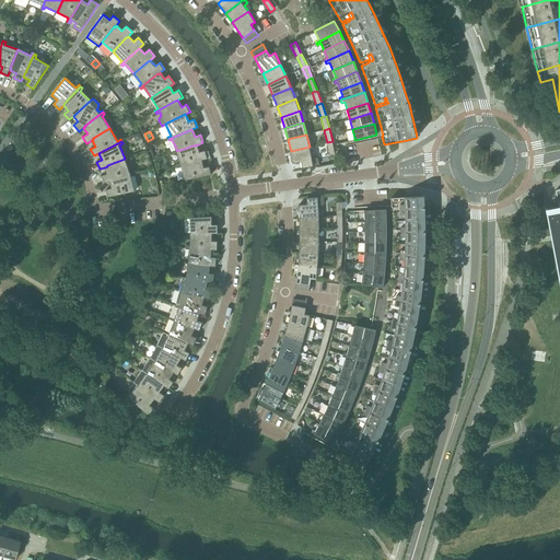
[(177,164),(178,166),(200,160),(200,161),(202,160),(208,159),(206,150),(200,152),(198,144),(196,146),(196,144),(177,151),(181,163),(177,164)]
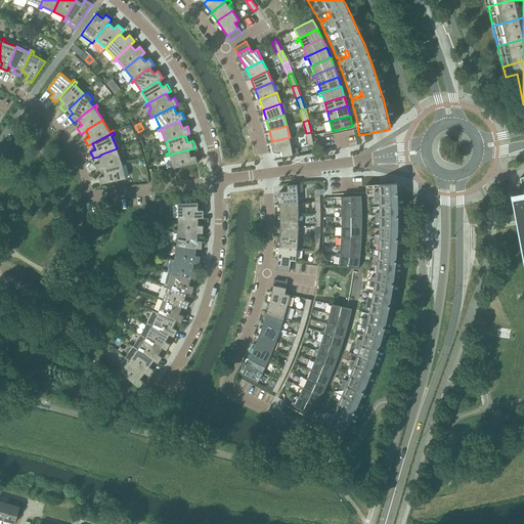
[(290,137),(272,141),(274,153),(282,150),(284,157),(299,154),(298,147),(292,148),(290,137)]
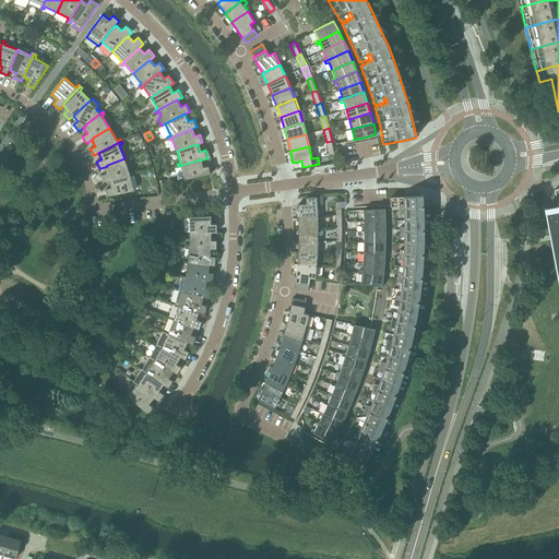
[(105,182),(110,181),(113,180),(111,180),(133,173),(133,170),(130,171),(125,158),(107,165),(107,166),(105,167),(107,174),(102,175),(105,182)]
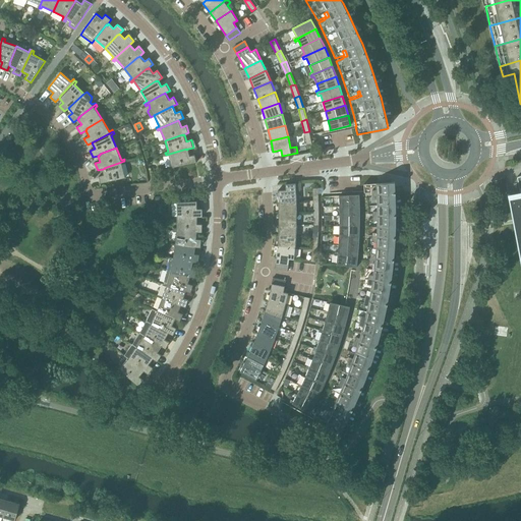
[(186,149),(166,155),(166,157),(169,156),(172,168),(196,162),(195,155),(190,156),(188,149),(186,150),(186,149)]
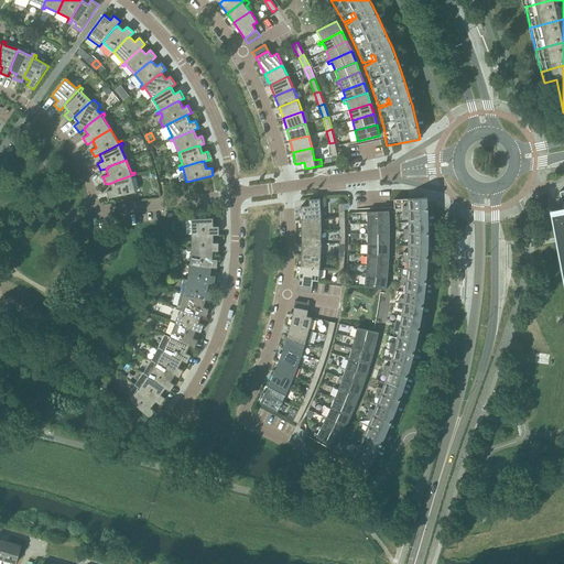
[(114,182),(111,183),(112,190),(107,191),(109,198),(136,193),(132,177),(136,177),(134,174),(112,182),(114,182)]
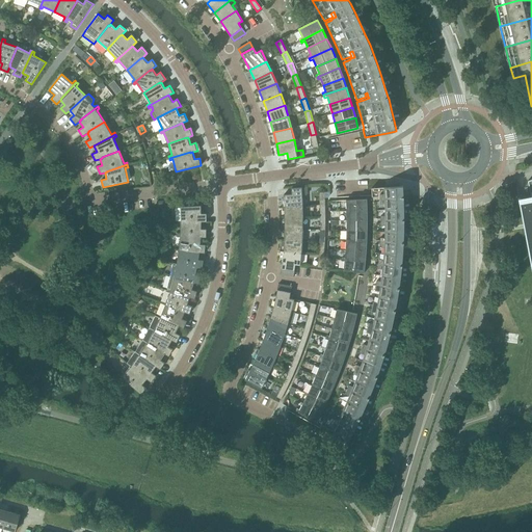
[(381,215),(381,216),(373,216),(373,231),(373,243),(372,256),(381,257),(382,253),(384,253),(384,258),(384,259),(379,259),(372,259),(370,273),(366,298),(376,300),(376,296),(379,296),(378,301),(378,302),(373,301),(373,302),(366,300),(363,315),(358,333),(356,340),(366,342),(367,339),(370,339),(369,343),(368,345),(364,343),(363,344),(356,342),(349,364),(344,376),(343,379),(352,383),(353,379),(355,380),(354,386),(353,386),(349,384),(342,382),(337,396),(330,407),(326,417),(322,424),(342,435),(349,440),(354,429),(355,428),(361,418),(365,408),(370,397),(373,388),(377,377),(378,375),(381,365),(384,355),(388,344),(391,331),(394,321),(396,310),(398,299),(399,289),(401,276),(402,264),(403,254),(404,242),(404,231),(404,221),(404,209),(404,198),(403,185),(395,186),(372,188),(372,195),(372,196),(373,196),(373,214),(383,213),(383,210),(386,210),(386,214),(386,215),(381,215)]
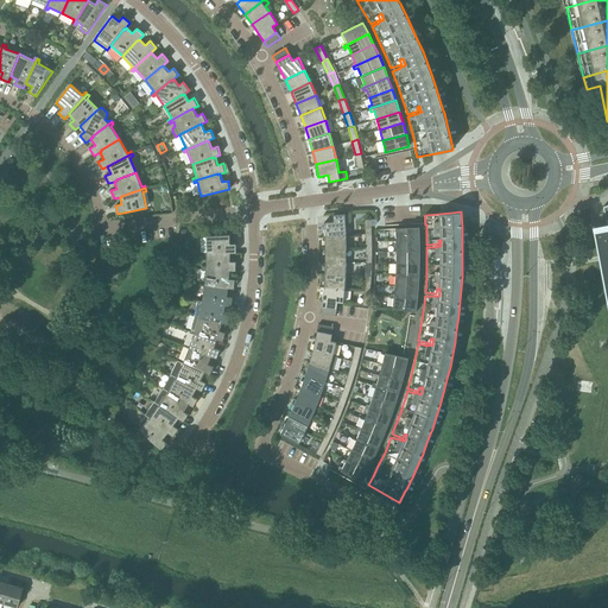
[(324,222),(325,236),(347,235),(346,222),(352,221),(352,213),(334,215),(334,222),(324,222)]
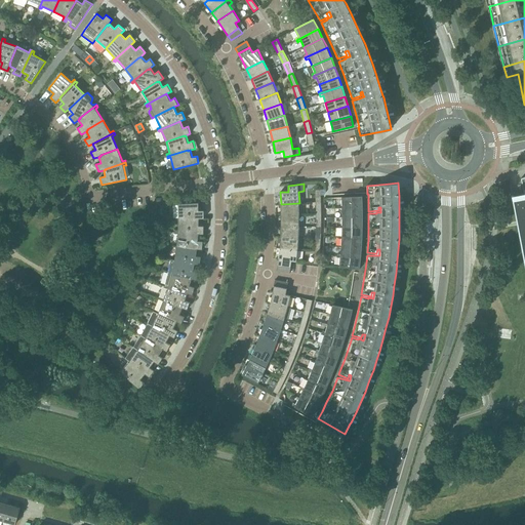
[(362,196),(341,197),(341,200),(342,207),(363,207),(362,196)]
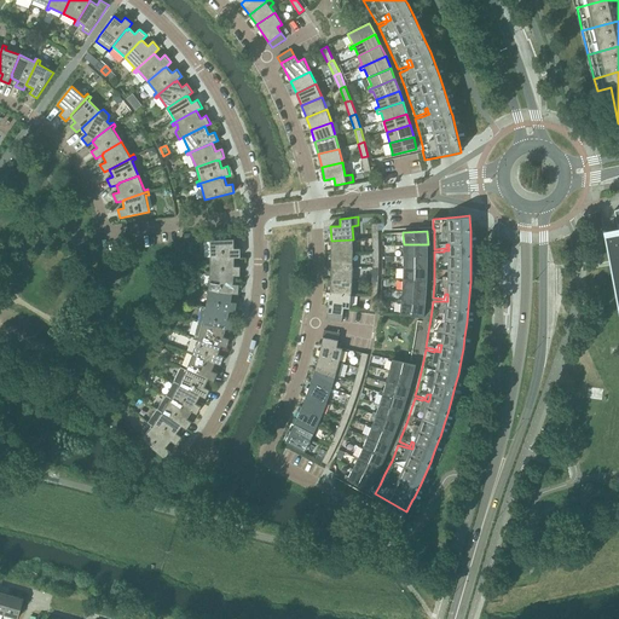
[(210,243),(210,258),(232,258),(235,258),(241,258),(241,248),(235,248),(235,239),(207,241),(207,243),(210,243)]
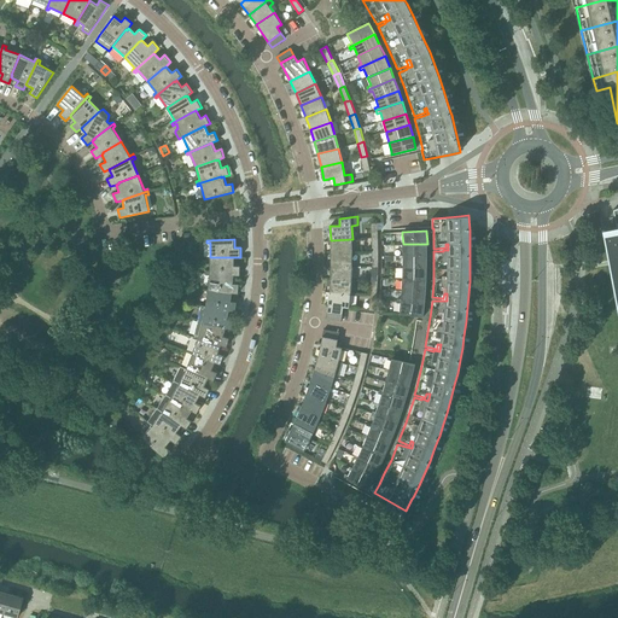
[(331,240),(331,252),(353,252),(353,239),(331,240)]
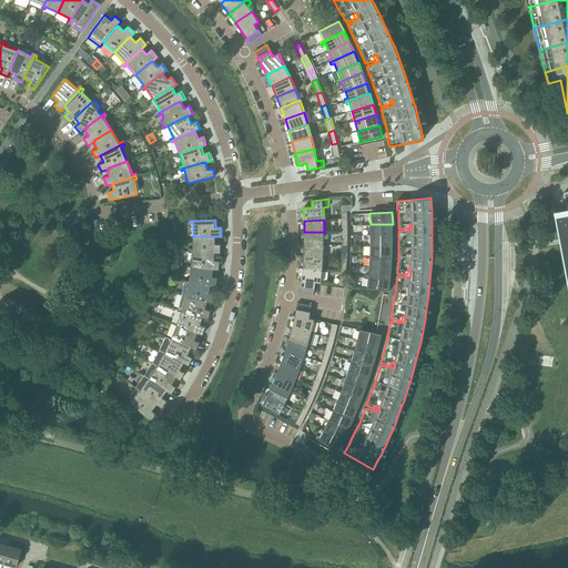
[(393,224),(371,224),(371,233),(371,235),(393,235),(393,224)]
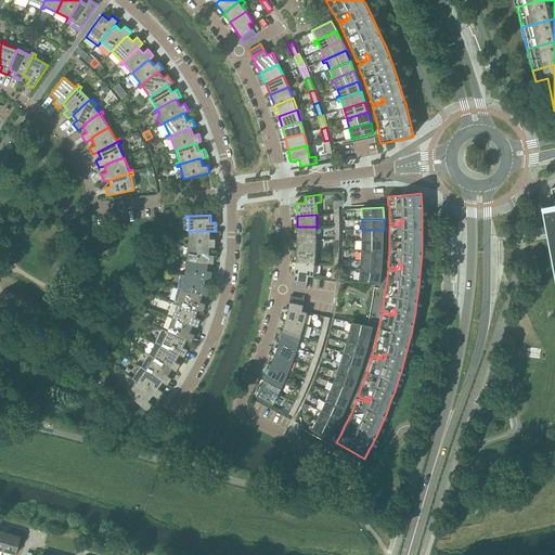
[(297,227),(297,239),(317,239),(317,227),(297,227)]
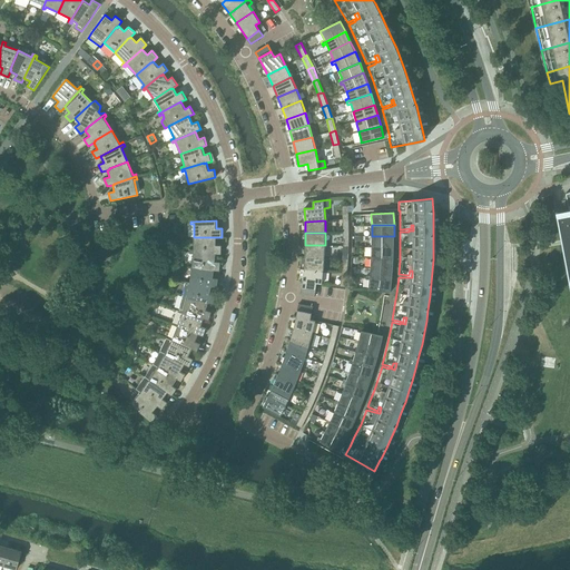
[(372,238),(372,247),(394,247),(394,236),(372,236),(372,238)]
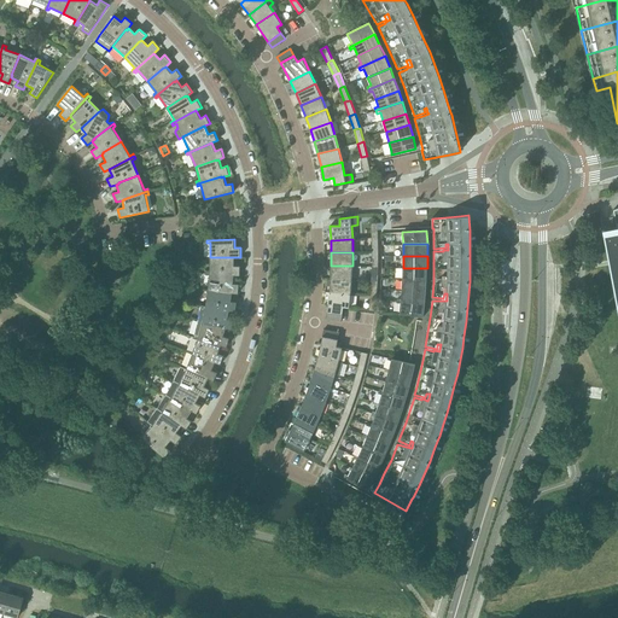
[(207,270),(207,273),(232,274),(232,275),(234,275),(240,275),(240,266),(234,266),(234,257),(232,257),(210,257),(210,270),(207,270)]
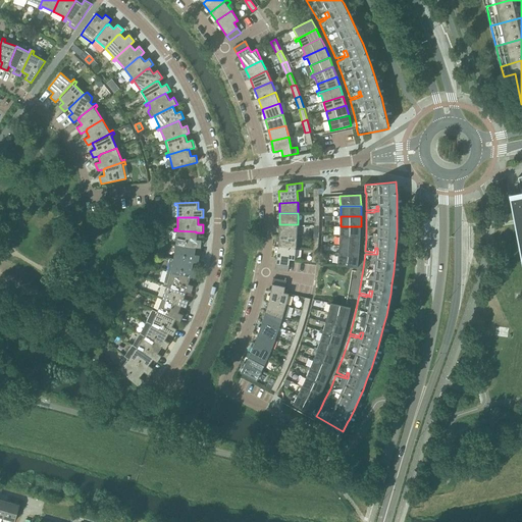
[(279,224),(279,236),(297,237),(298,224),(279,224)]
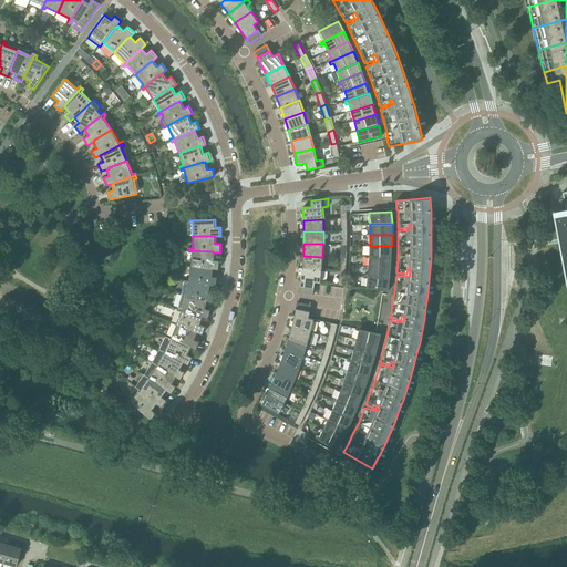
[(369,254),(369,256),(392,257),(392,246),(370,246),(369,254)]
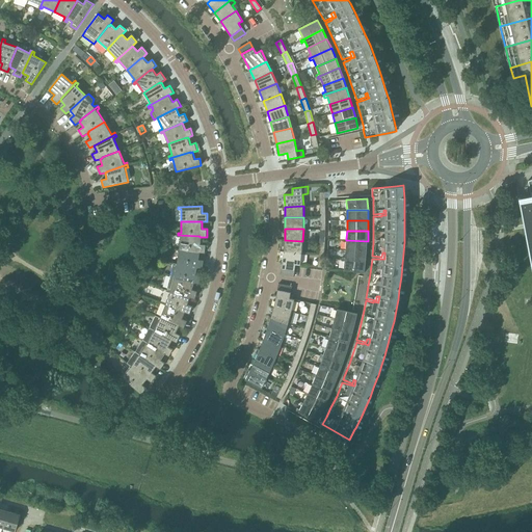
[(180,237),(179,249),(197,251),(200,253),(205,253),(206,244),(201,244),(202,237),(200,237),(200,236),(178,235),(178,237),(180,237)]
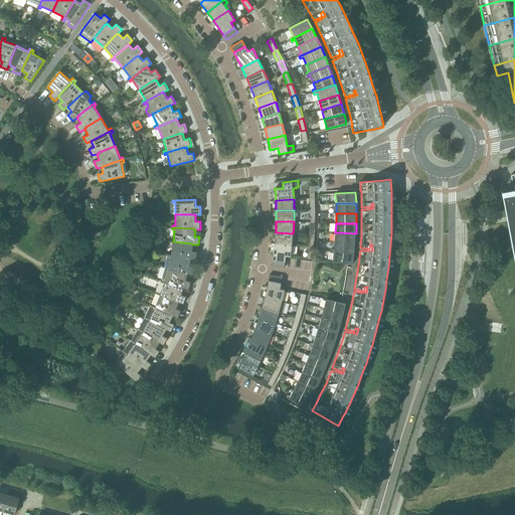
[(276,232),(275,243),(293,244),(293,233),(276,232)]
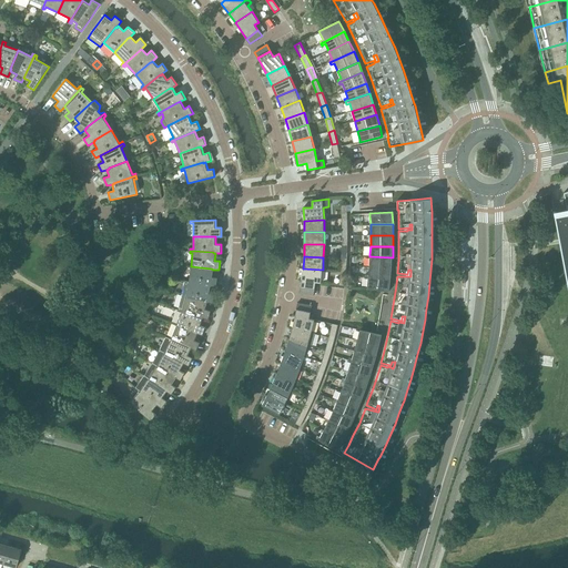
[(369,259),(369,267),(392,269),(393,257),(369,256),(369,259)]
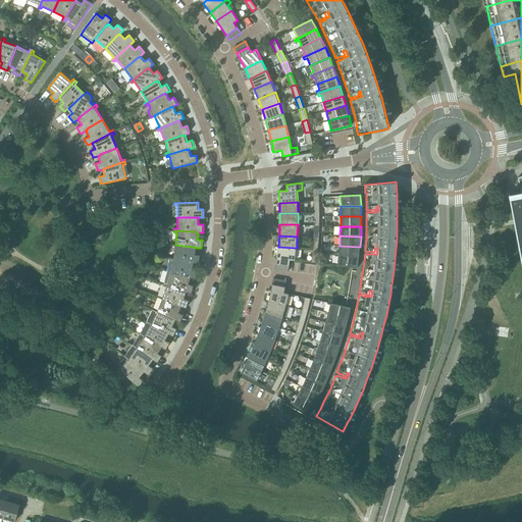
[(175,245),(173,258),(192,262),(194,262),(199,263),(200,255),(195,254),(196,248),(194,247),(175,245)]
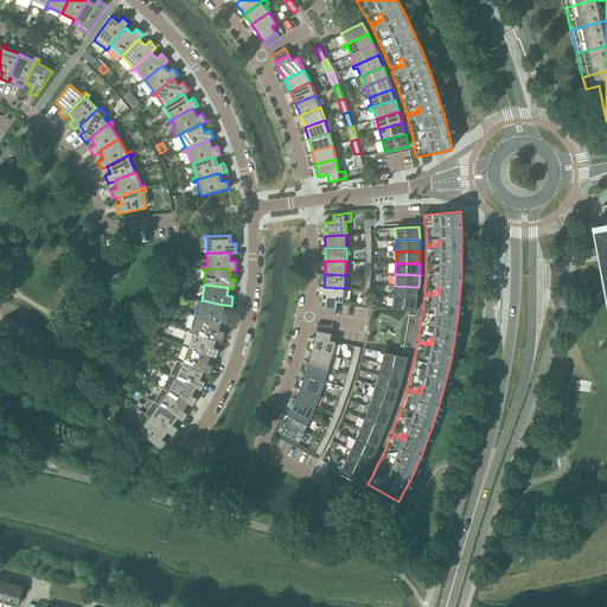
[(390,294),(390,296),(417,299),(419,287),(395,286),(394,294),(390,294)]
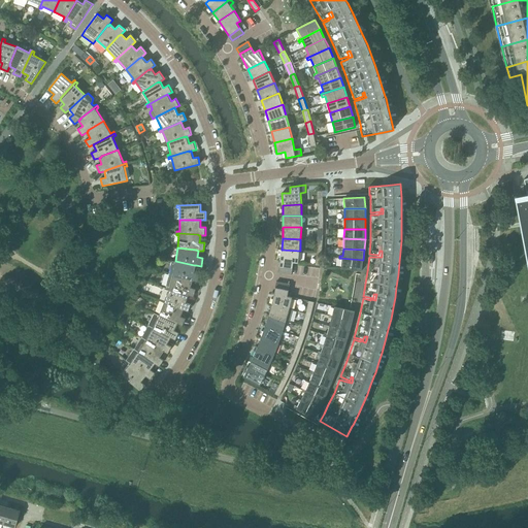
[(281,260),(279,266),(293,268),(294,262),(298,263),(300,251),(282,250),(281,260)]
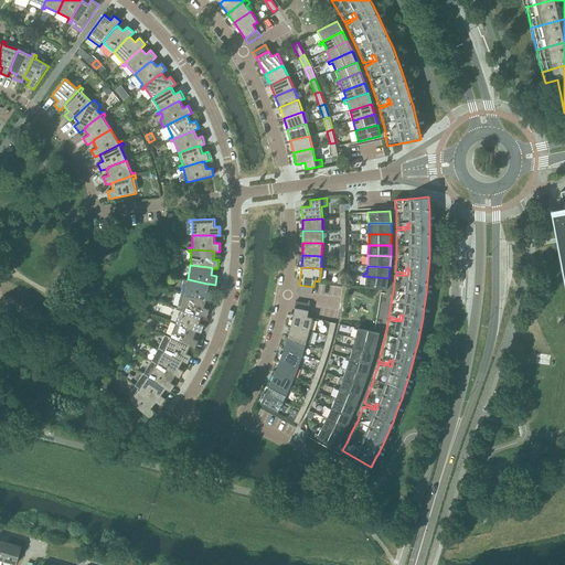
[(388,278),(363,276),(363,278),(366,278),(365,287),(387,290),(388,278)]
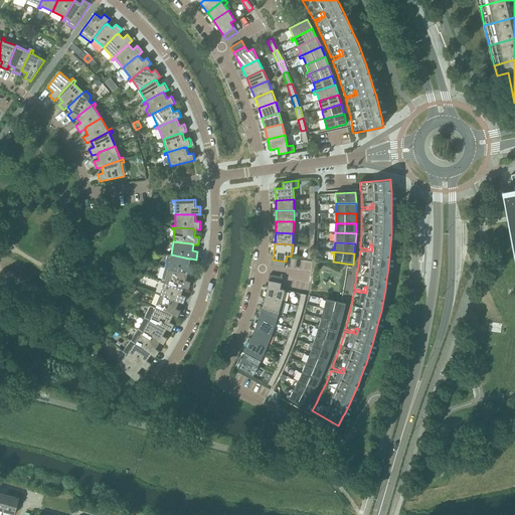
[(167,254),(165,268),(186,273),(188,274),(193,275),(195,267),(190,266),(191,259),(189,259),(171,254),(167,254)]
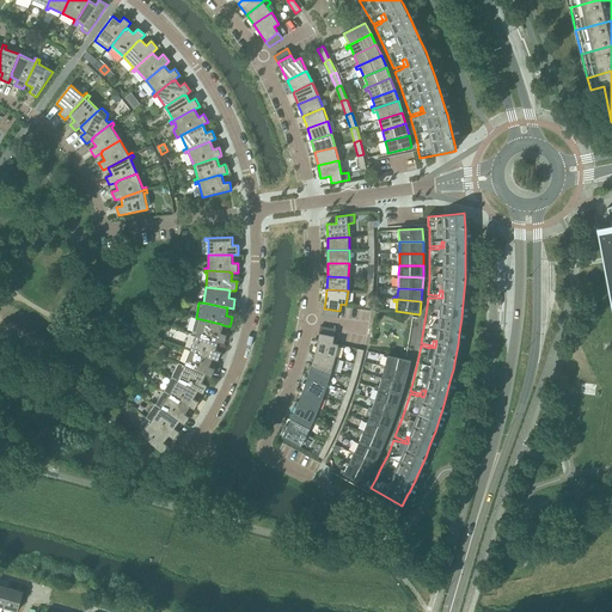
[(191,334),(193,334),(216,341),(219,342),(225,344),(227,335),(221,332),(224,325),(221,324),(196,318),(191,334)]
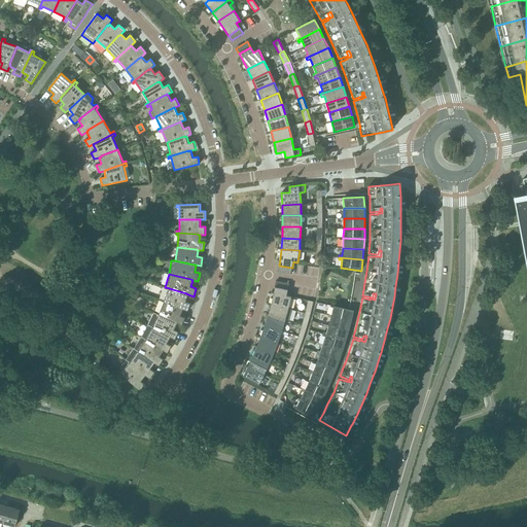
[(276,281),(275,287),(288,289),(289,283),(276,281)]
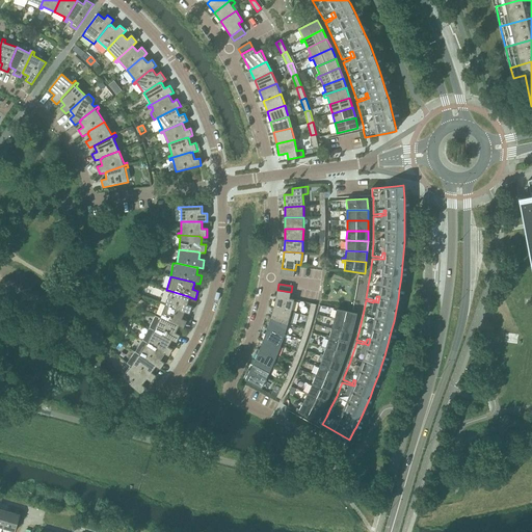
[(169,293),(166,304),(183,311),(185,312),(190,314),(192,306),(188,304),(190,297),(188,296),(167,290),(166,292),(169,293)]
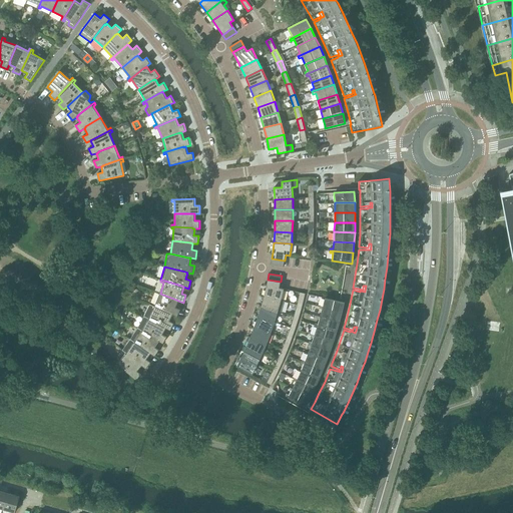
[(267,286),(264,296),(282,301),(285,289),(280,288),(281,282),(268,280),(267,286)]
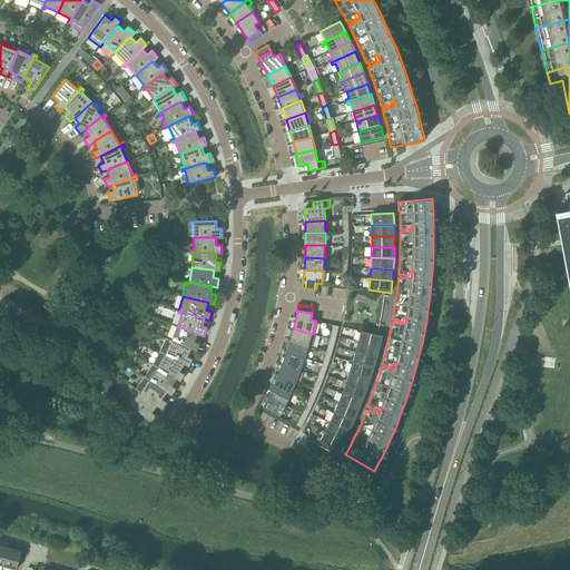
[(334,324),(331,338),(336,340),(340,326),(334,324)]
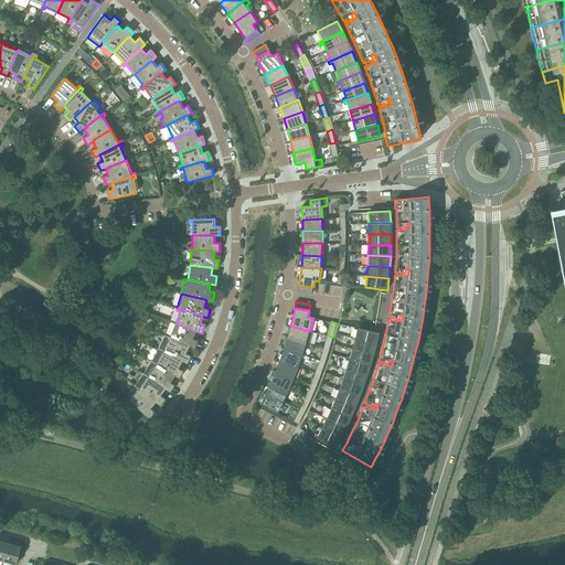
[(168,333),(168,336),(189,345),(188,345),(190,347),(195,349),(199,340),(193,339),(196,331),(194,330),(177,323),(171,334),(168,333)]
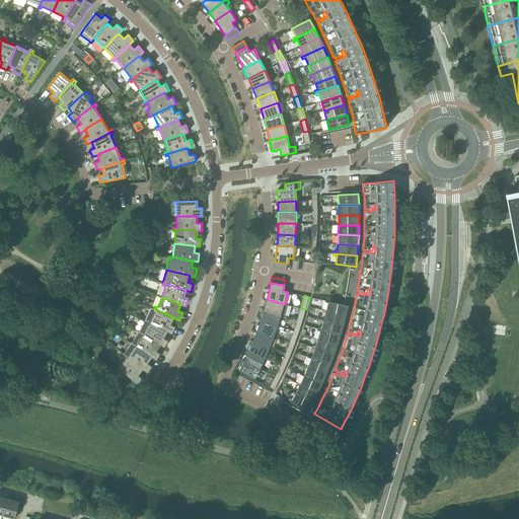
[(267,299),(265,309),(282,314),(286,316),(289,305),(285,304),(267,299)]
